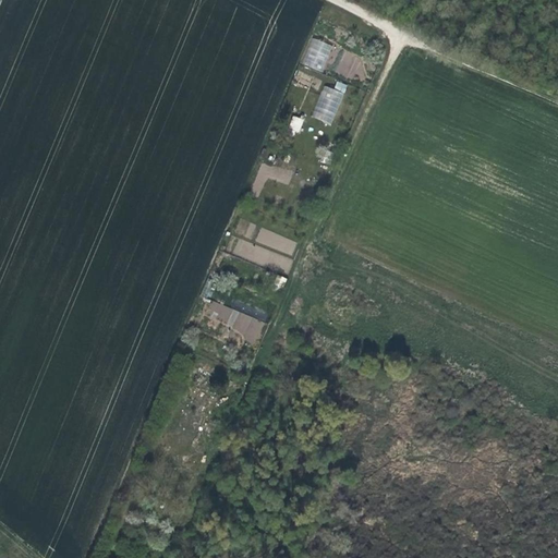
[(311,38),(304,67),(324,71),(331,44),(311,38)]
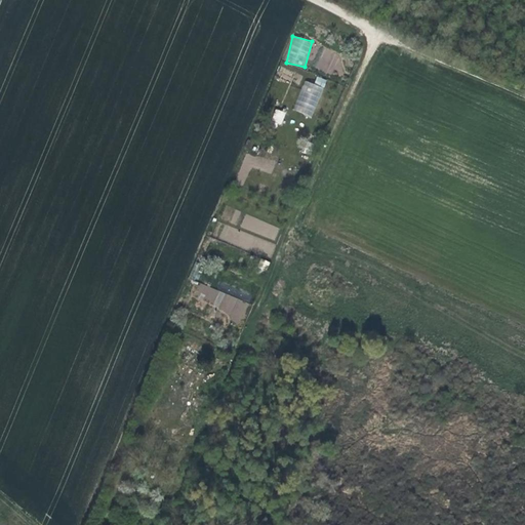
[(313,117),(326,79),(317,76),(315,83),(305,80),(293,111),(313,117)]
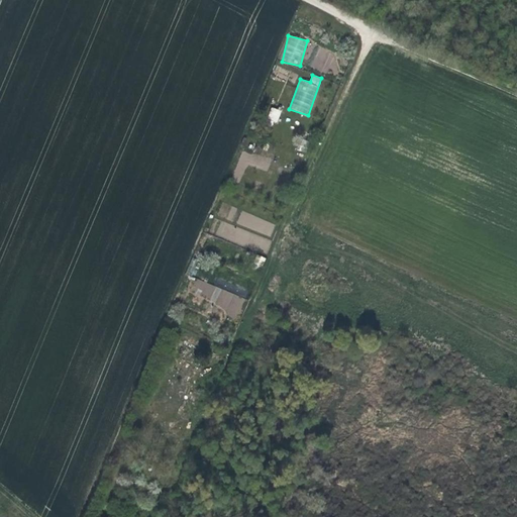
[(268,118),(278,122),(282,110),(272,107),(268,118)]
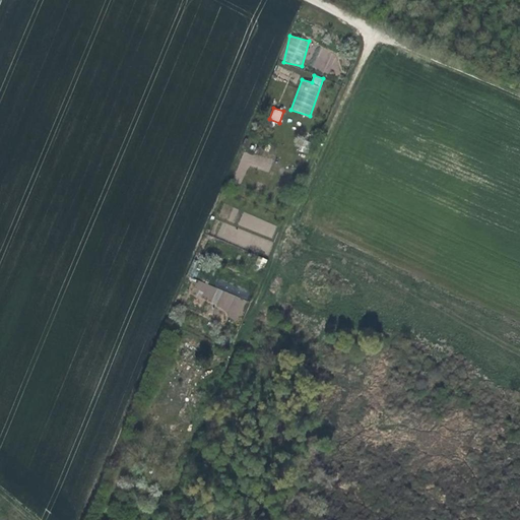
[(266,260),(258,257),(255,265),(263,268),(266,260)]
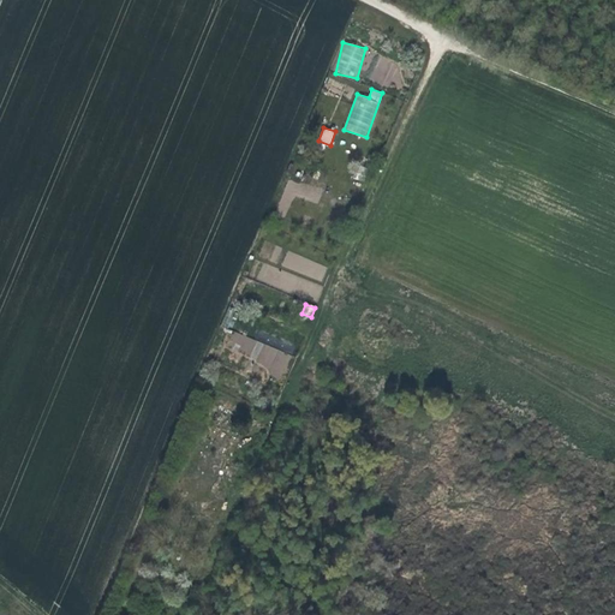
[(284,375),(291,354),(234,333),(227,352),(284,375)]
